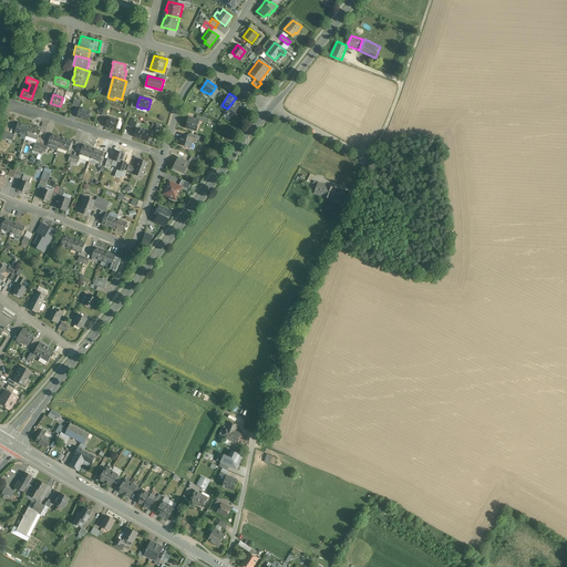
[(233,102),(227,109),(225,112),(234,119),(236,114),(241,106),(233,102)]
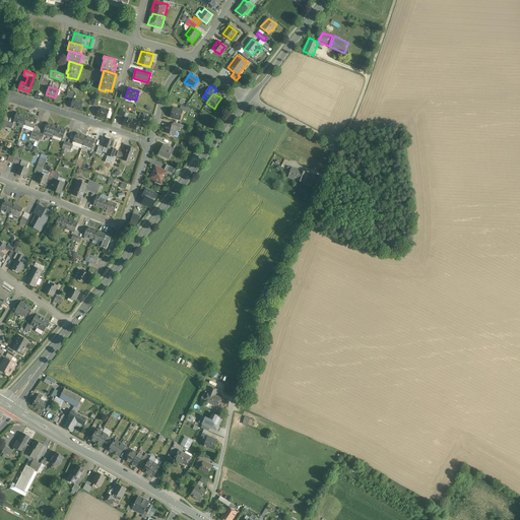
[(82,102),(78,101),(73,99),(70,107),(79,110),(82,102)]
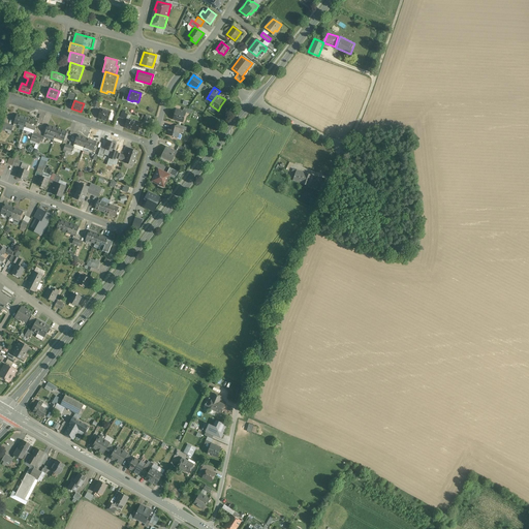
[(107,121),(110,114),(111,113),(101,110),(98,118),(107,121)]
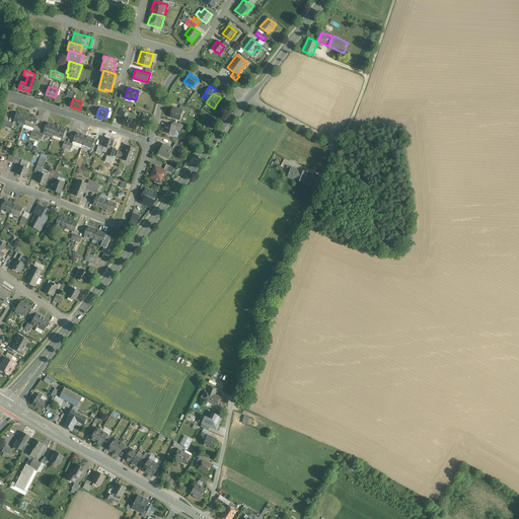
[(179,109),(172,107),(169,118),(179,121),(182,110),(179,109)]
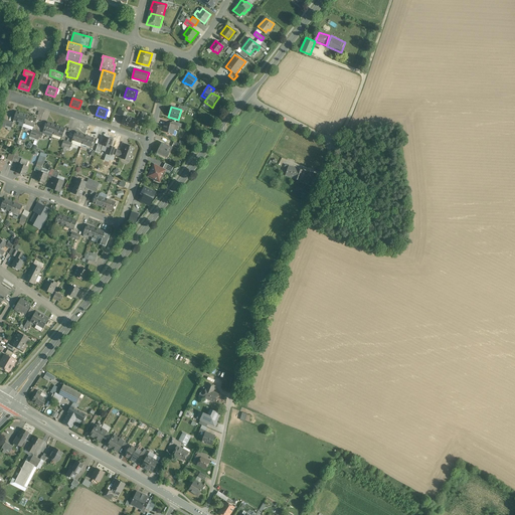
[(15,120),(26,123),(28,115),(18,111),(15,120)]
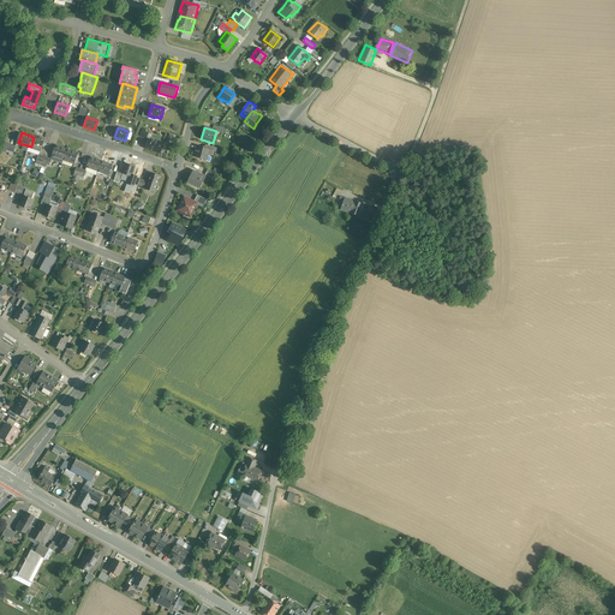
[(45,141),(34,137),(31,147),(42,150),(45,141)]
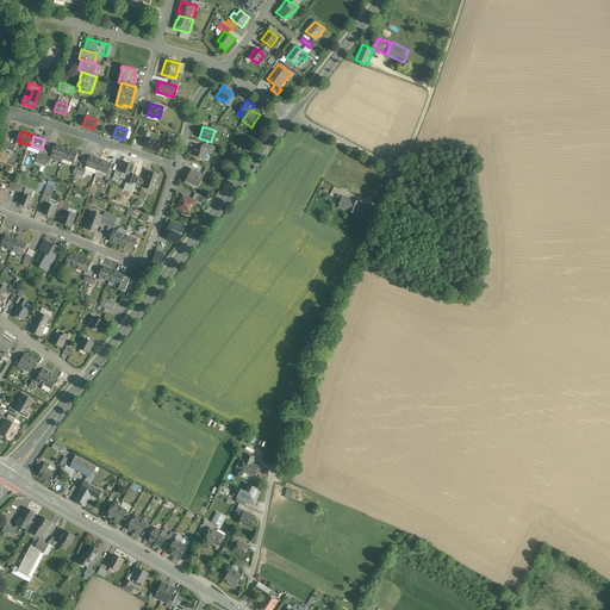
[(156,142),(150,139),(147,138),(144,147),(153,150),(156,142)]
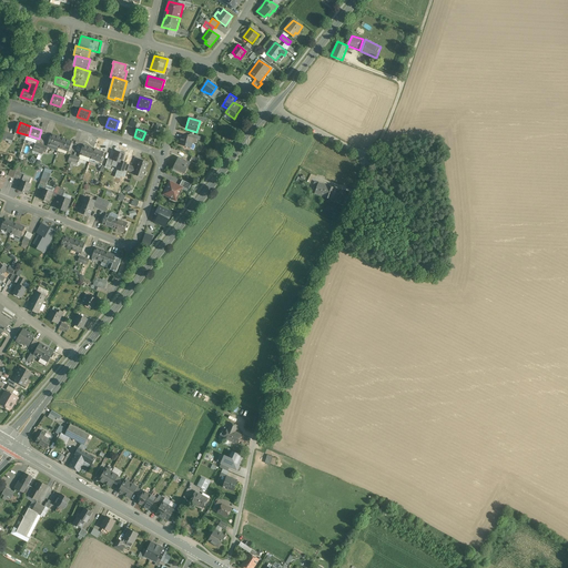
[(13,140),(16,134),(6,131),(3,138),(13,140)]
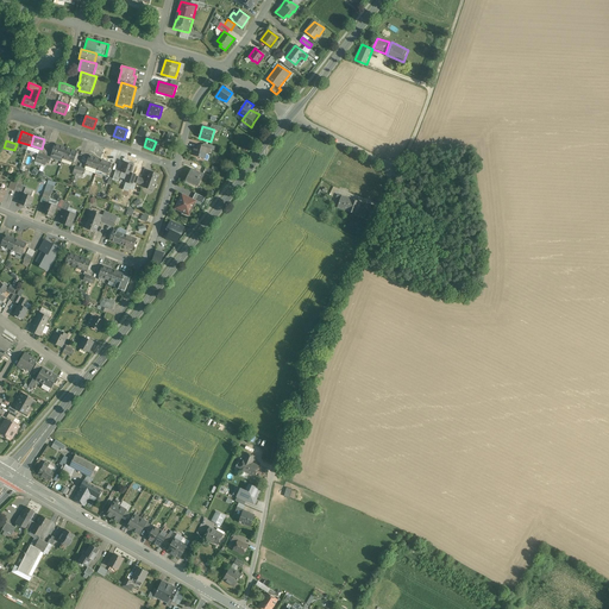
[(63,161),(64,158),(68,146),(57,144),(52,157),(63,161)]
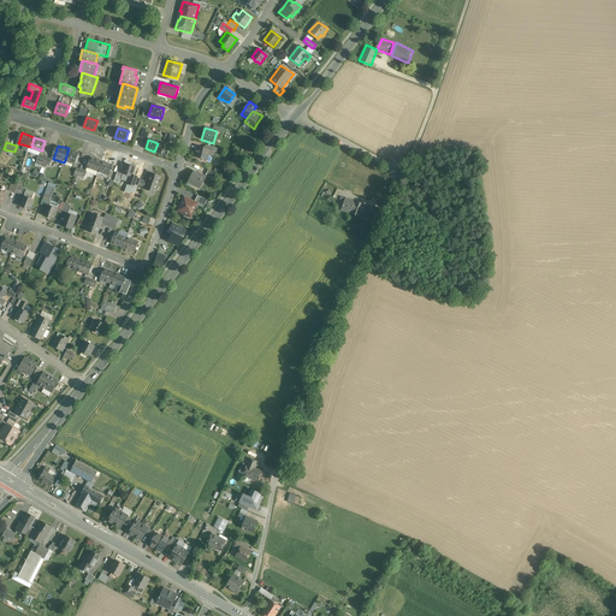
[(202,147),(196,146),(196,150),(195,149),(193,157),(208,161),(209,155),(213,157),(213,155),(214,150),(202,147)]
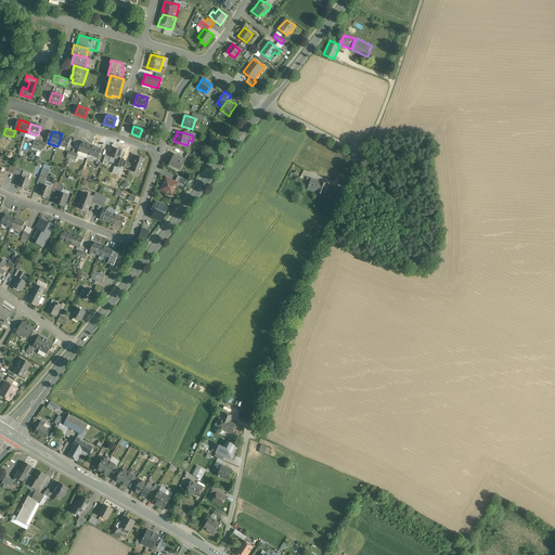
[(72,137),(62,133),(59,144),(68,147),(72,137)]
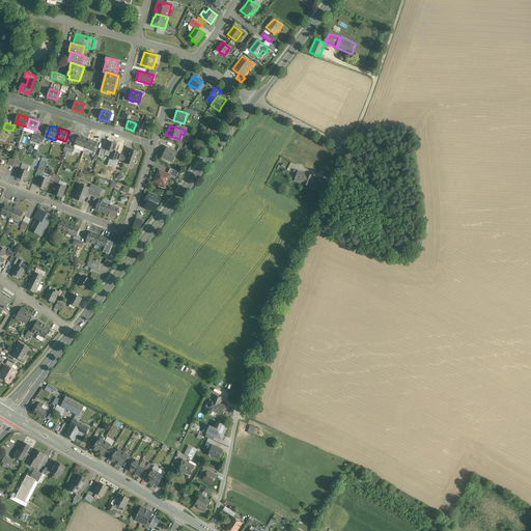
[(33,138),(45,142),(46,137),(35,133),(33,138)]
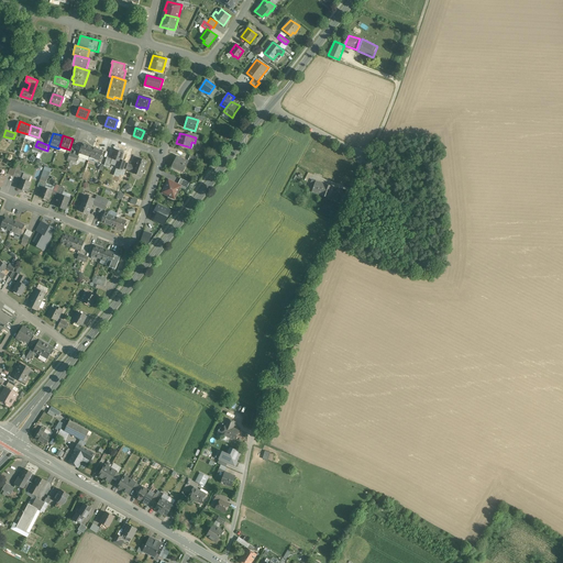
[(91,156),(96,147),(85,143),(80,153),(91,156)]
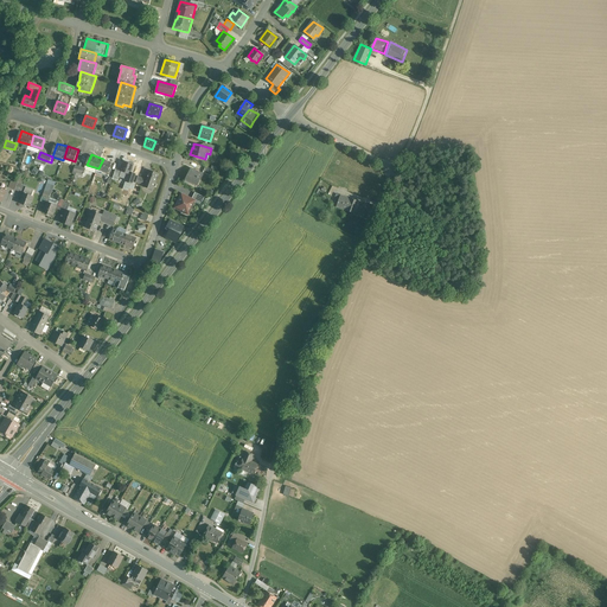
[(103,159),(98,168),(109,172),(113,163),(103,159)]
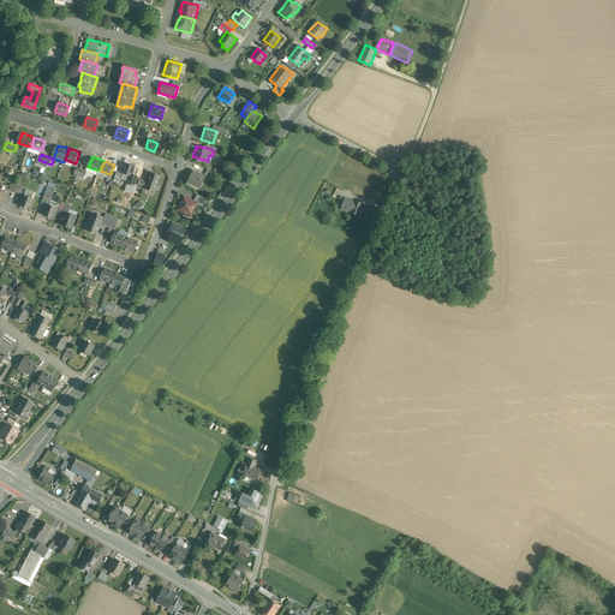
[(131,180),(136,166),(126,162),(123,173),(124,174),(123,178),(131,180)]
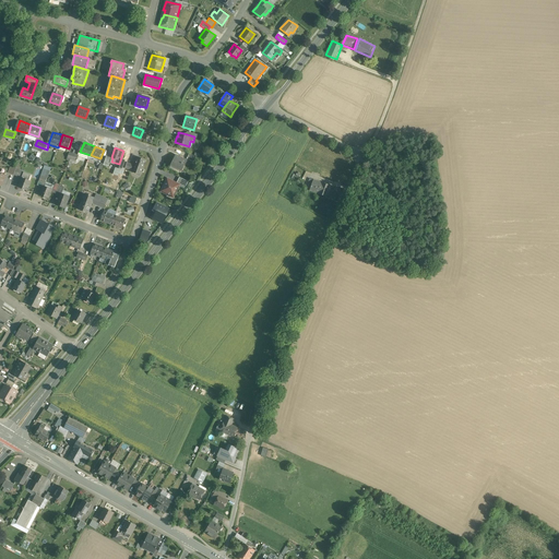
[(67,159),(76,161),(79,154),(70,152),(67,159)]
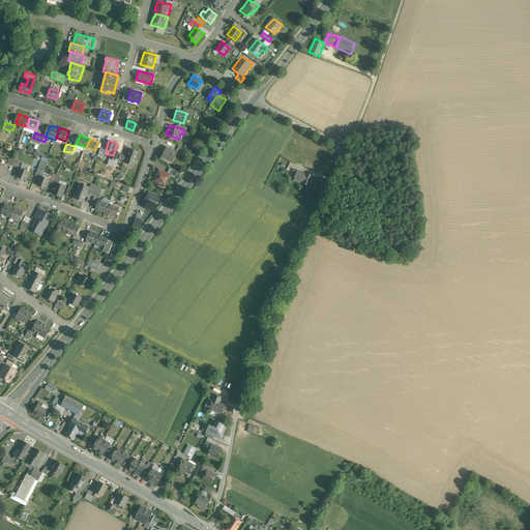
[(179,149),(168,145),(163,156),(173,160),(179,149)]
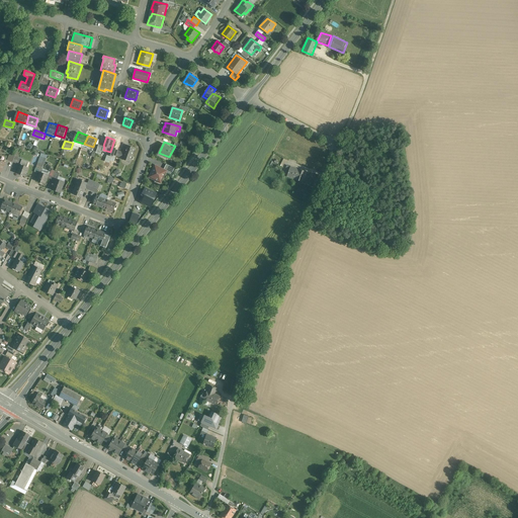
[(123,159),(132,162),(137,147),(127,144),(125,152),(123,159)]
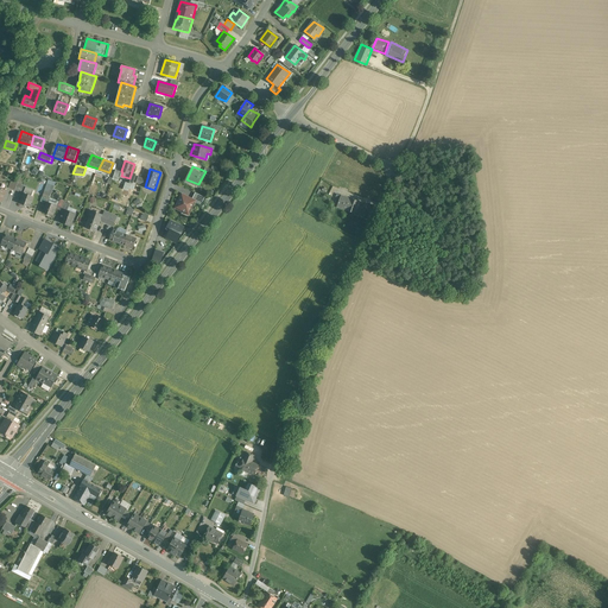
[(147,178),(132,172),(130,178),(128,182),(145,187),(147,178)]
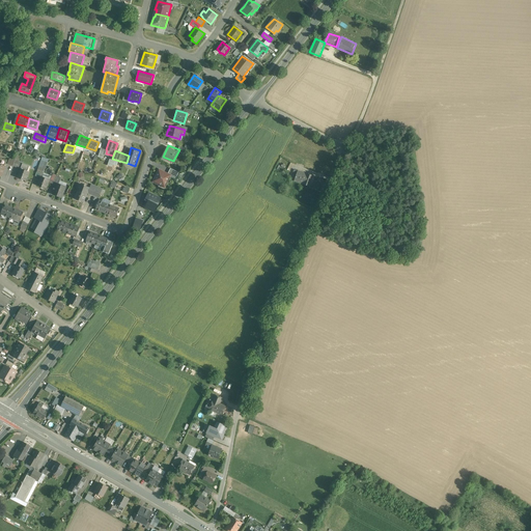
[(10,159),(8,163),(20,167),(22,162),(10,159)]
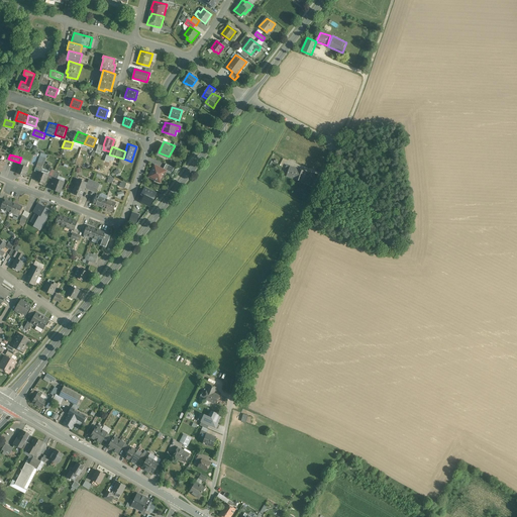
[(27,176),(30,167),(21,163),(18,172),(27,176)]
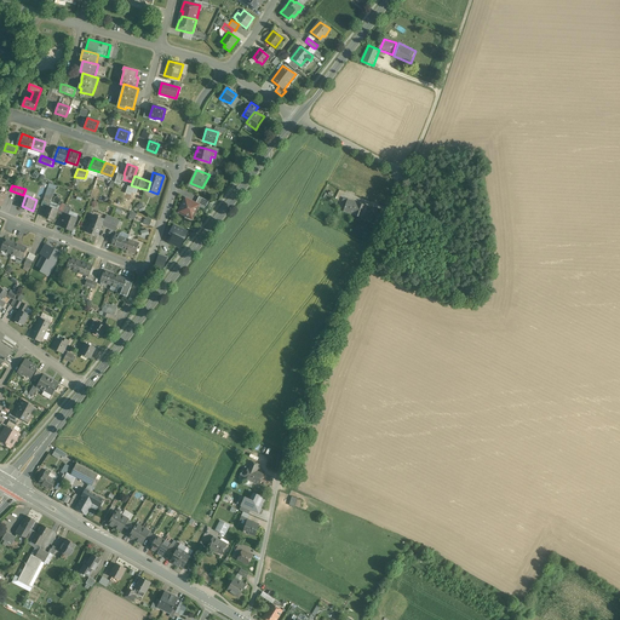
[(208,201),(205,200),(199,196),(195,204),(199,205),(199,206),(205,208),(208,201)]
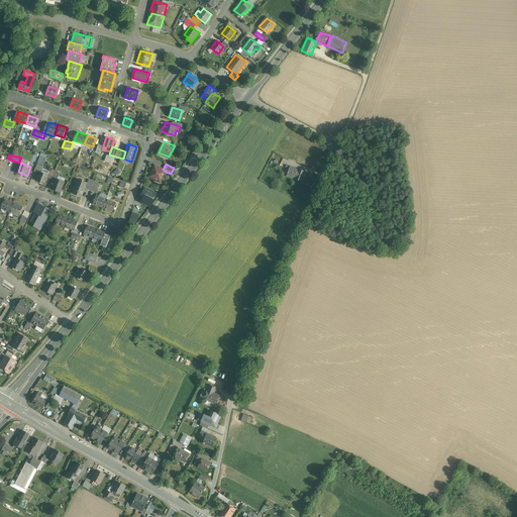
[(157,178),(158,179),(161,181),(166,171),(154,166),(148,177),(156,180),(157,178)]
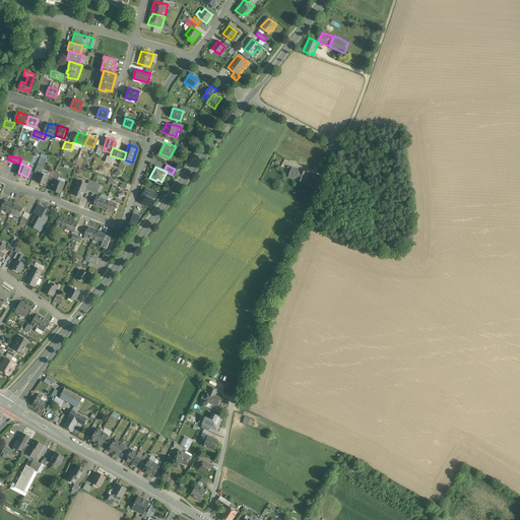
[(309,172),(293,167),(290,173),(289,177),(305,183),(309,172)]
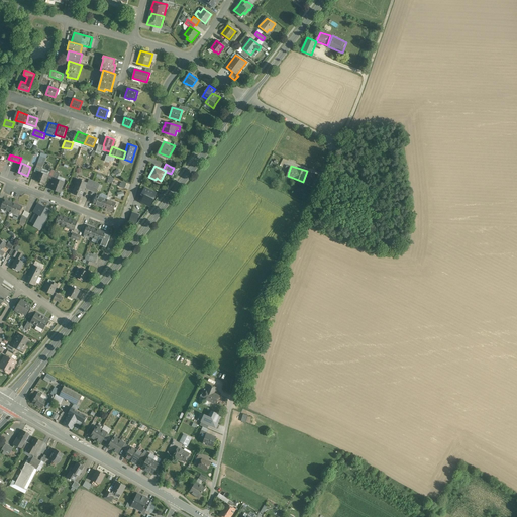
[(60,173),(55,171),(50,179),(55,180),(55,179),(57,180),(60,173)]
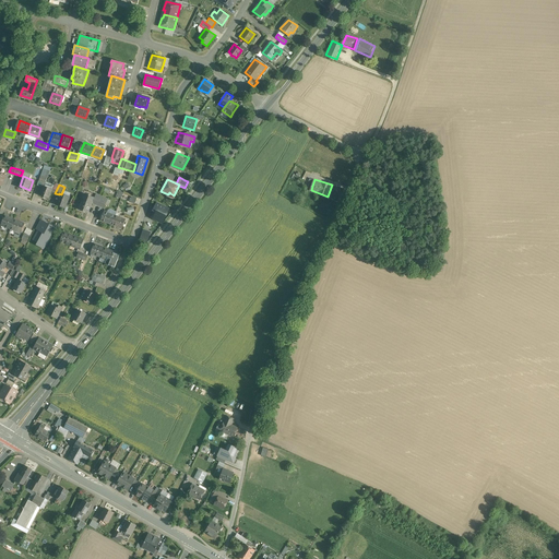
[(43,186),(39,195),(49,199),(51,192),(52,190),(43,186)]
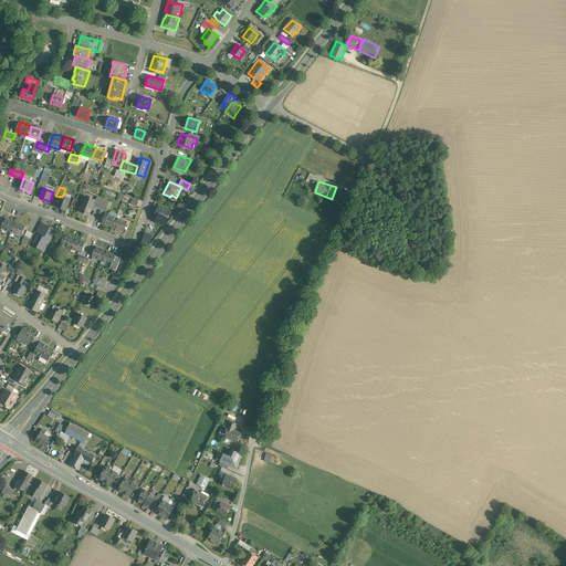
[(60,197),(55,208),(66,211),(71,199),(62,197),(60,196),(60,197)]
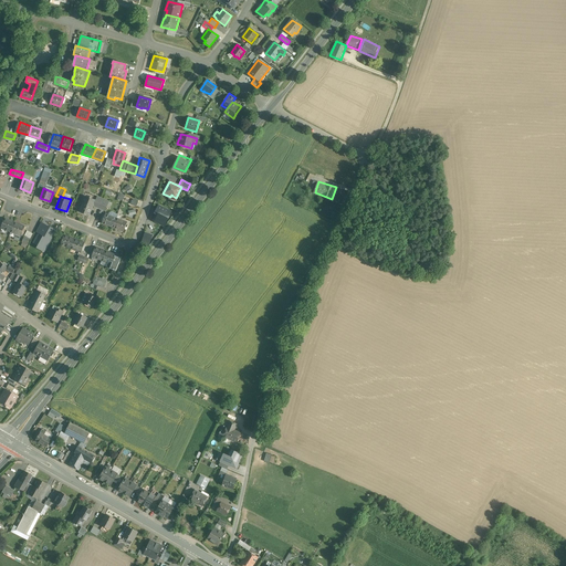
[(96,199),(84,196),(80,211),(91,216),(94,206),(96,199)]
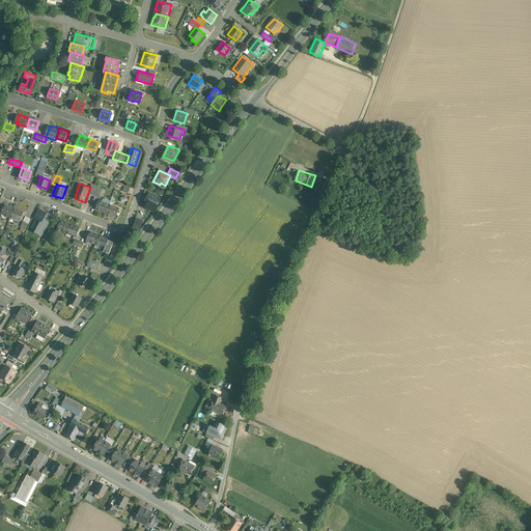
[(88,193),(100,197),(104,188),(92,184),(88,193)]
